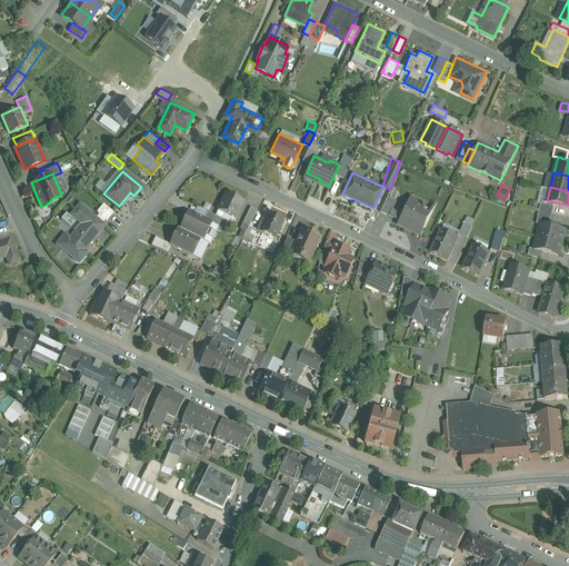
[(243,199),(227,191),(218,209),(236,217),(243,199)]
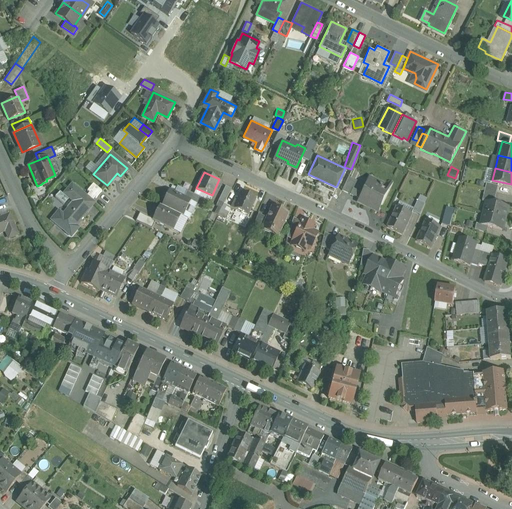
[(348,175),(342,188),(350,192),(356,179),(348,175)]
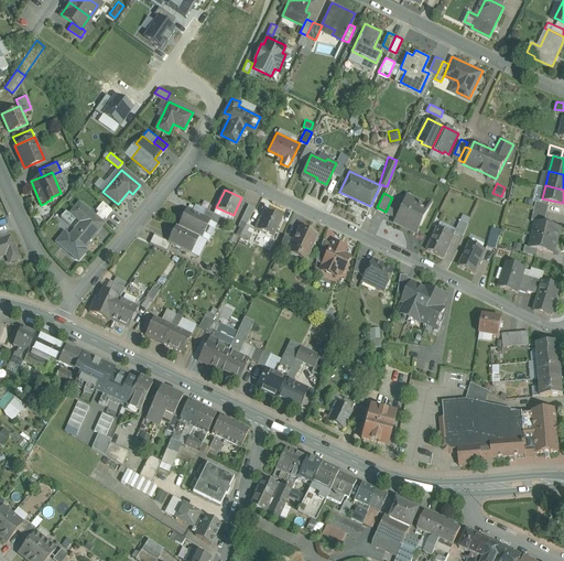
[(420,204),(405,196),(396,218),(404,223),(405,222),(419,228),(427,209),(422,207),(423,205),(422,204),(421,203),(420,204)]
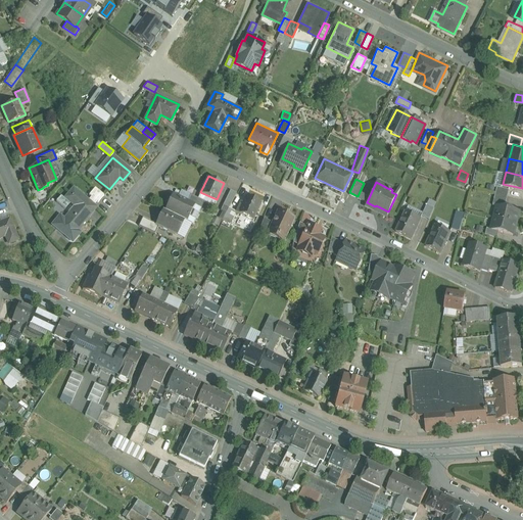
[(95,185),(89,192),(98,200),(104,193),(95,185)]
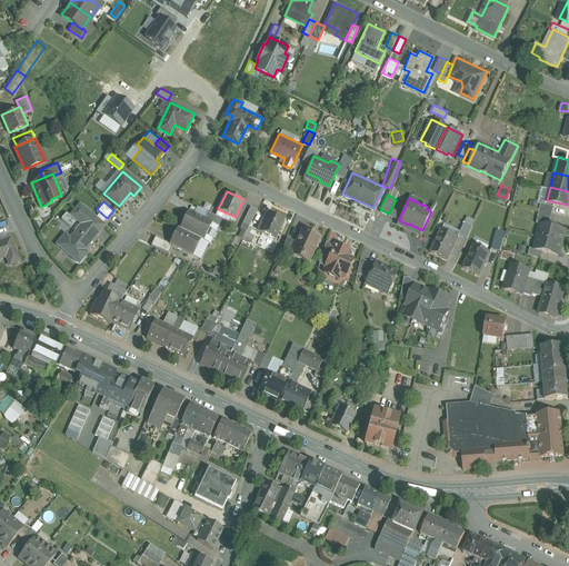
[(553,205),(541,201),(539,207),(552,210),(553,205)]
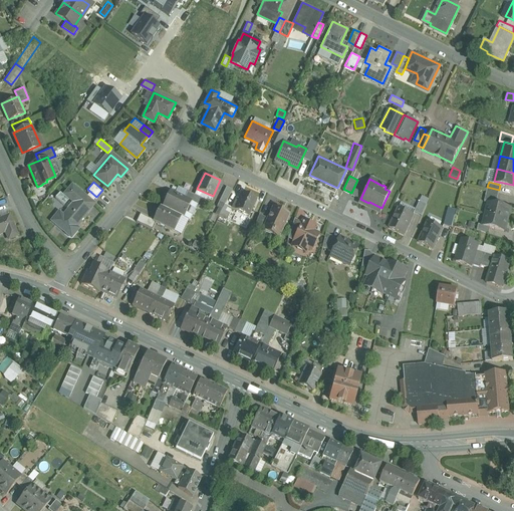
[(94,202),(72,183),(61,197),(70,205),(63,214),(59,210),(51,219),(71,236),(78,227),(75,224),(94,202)]
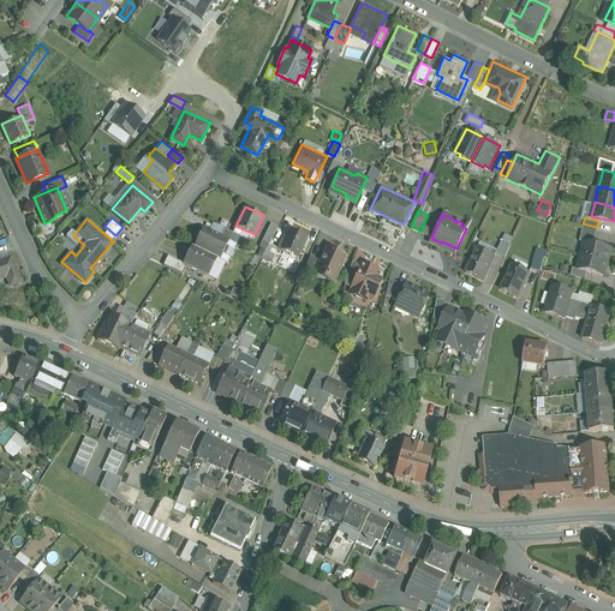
[(270,221),(262,238),(269,241),(278,225),(270,221)]
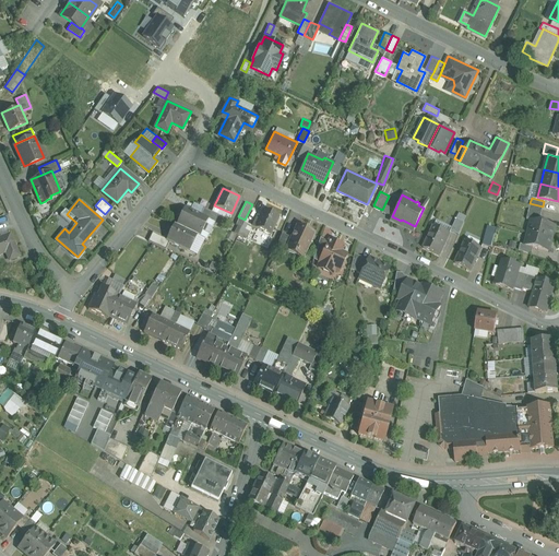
[(543,206),(530,203),(528,210),(540,213),(543,206)]
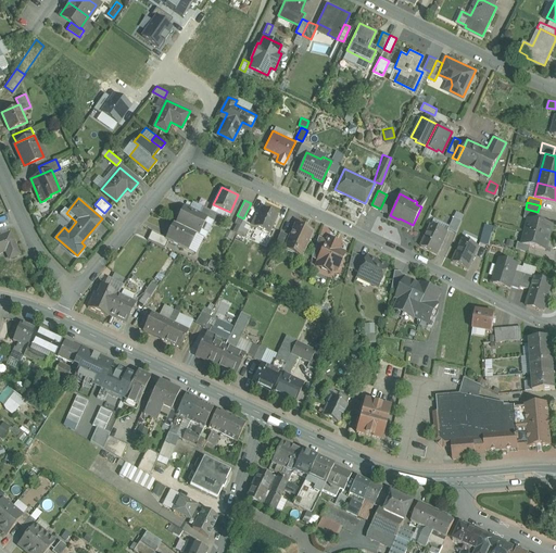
[(207,215),(184,204),(175,222),(194,230),(193,230),(199,233),(207,215)]
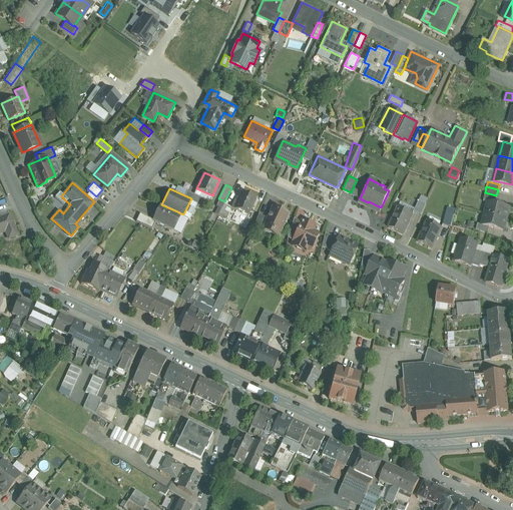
[(241,189),(238,196),(236,195),(230,206),(247,214),(257,196),(241,189)]
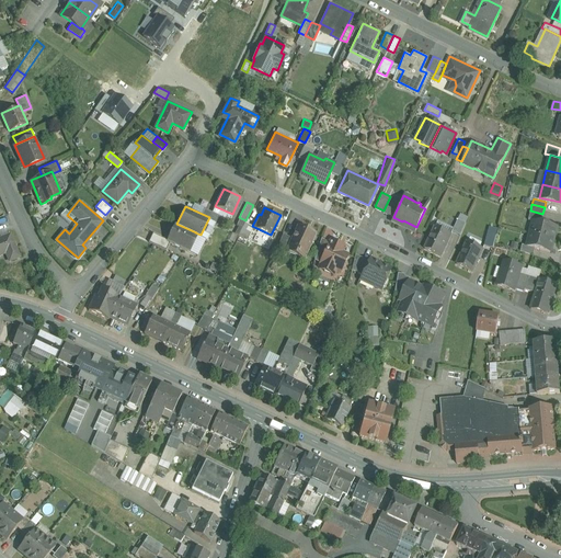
[(542,214),(530,211),(528,217),(534,219),(534,218),(541,220),(542,214)]
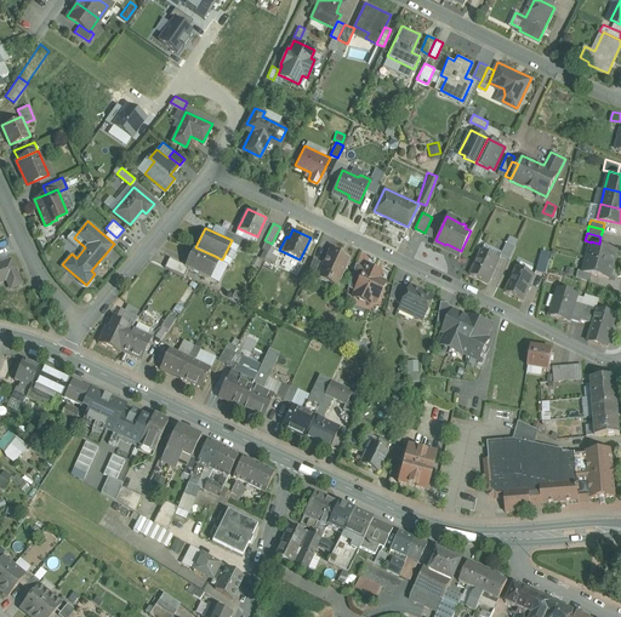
[(516,245),(507,240),(501,253),(510,258),(516,245)]
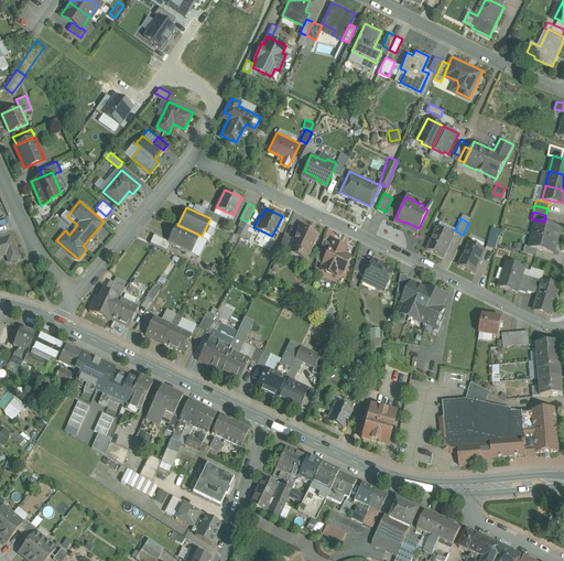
[(544,222),(537,219),(537,220),(533,233),(556,238),(560,226),(544,222)]
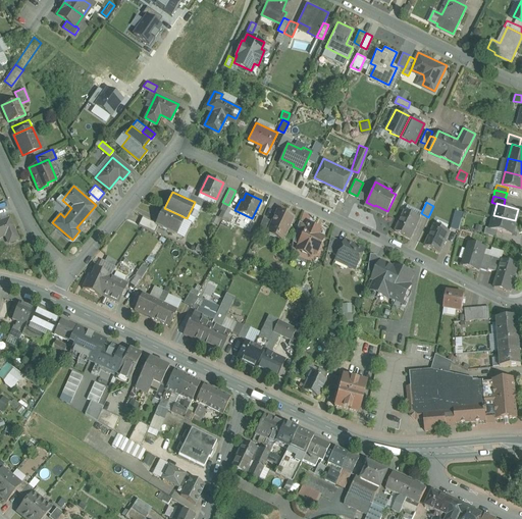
[(228,205),(221,217),(227,220),(235,208),(228,205)]
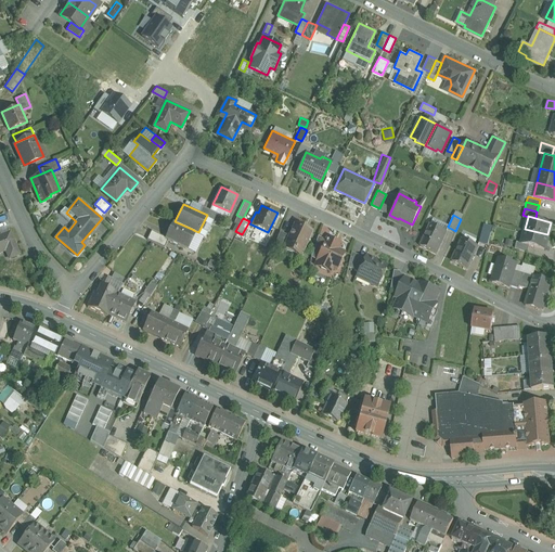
[(175,221),(172,220),(166,235),(165,236),(168,238),(185,246),(193,230),(194,230),(175,221)]
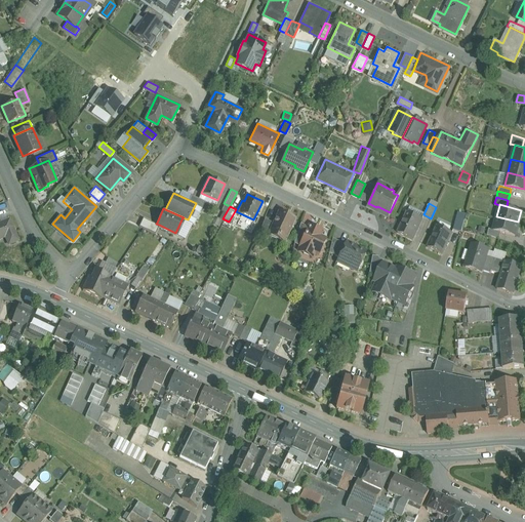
[(295,216),(279,209),(274,221),(268,233),(284,241),(295,216)]
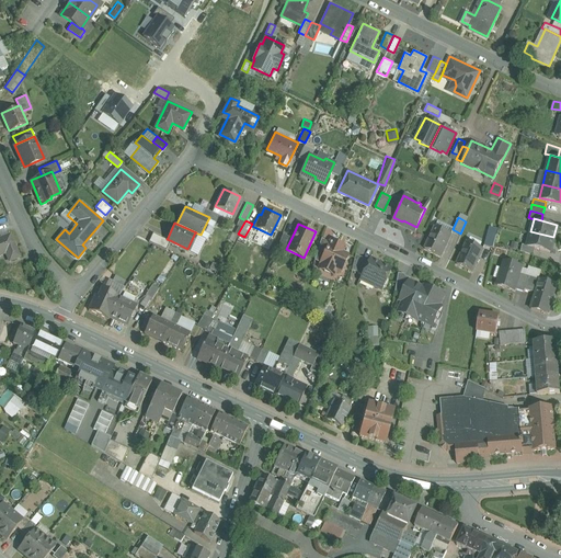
[(451,232),(435,225),(425,247),(442,254),(451,232)]
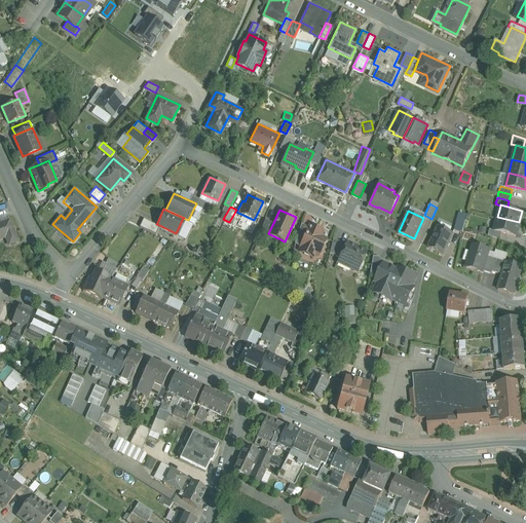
[(465,218),(457,216),(454,228),(462,230),(465,218)]
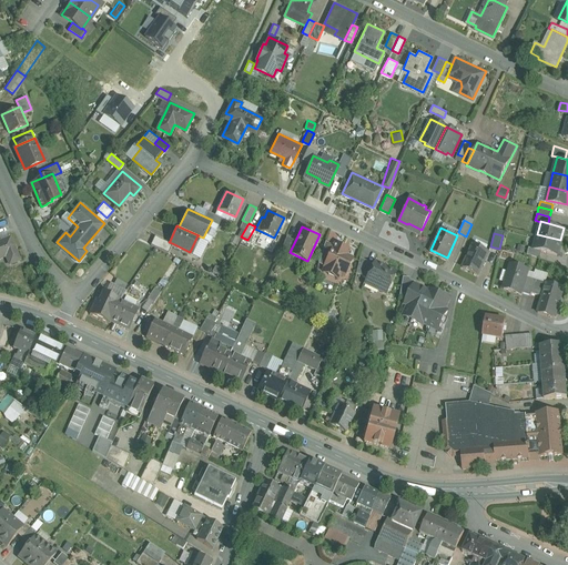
[(170,241),(154,234),(151,243),(168,251),(172,243),(169,242),(170,241)]
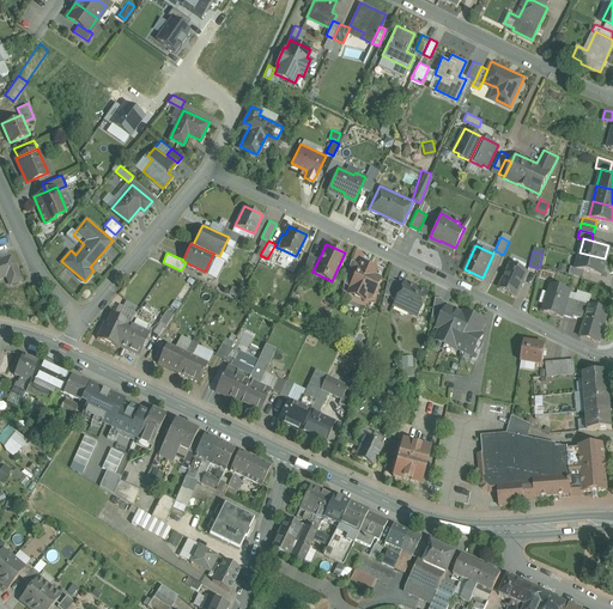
[(320,257),(309,253),(302,269),(310,273),(310,272),(313,272),(320,257)]
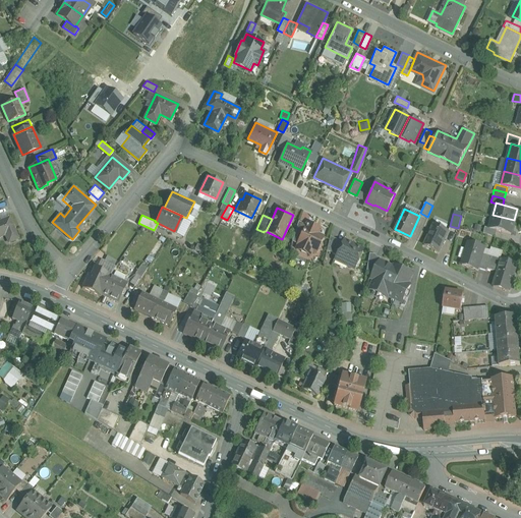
[(514,220),(493,215),(489,226),(497,228),(511,232),(514,220)]
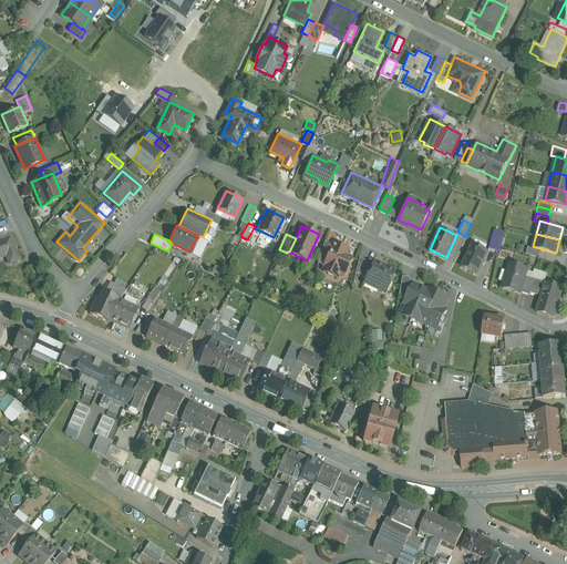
[(0,239),(0,256),(7,254),(10,262),(19,258),(10,236),(0,239)]
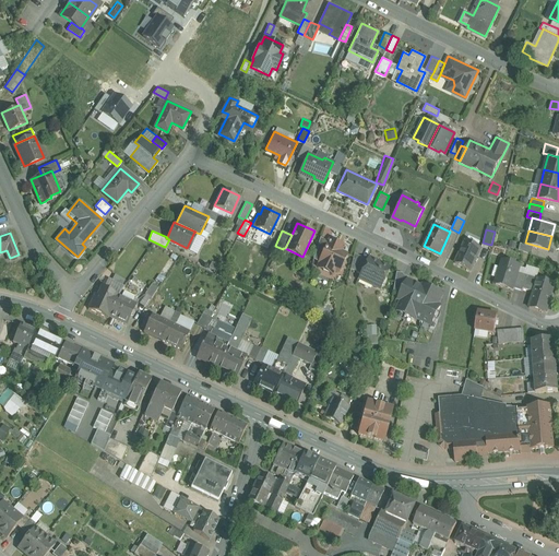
[(329,240),(320,236),(313,255),(320,258),(329,240)]
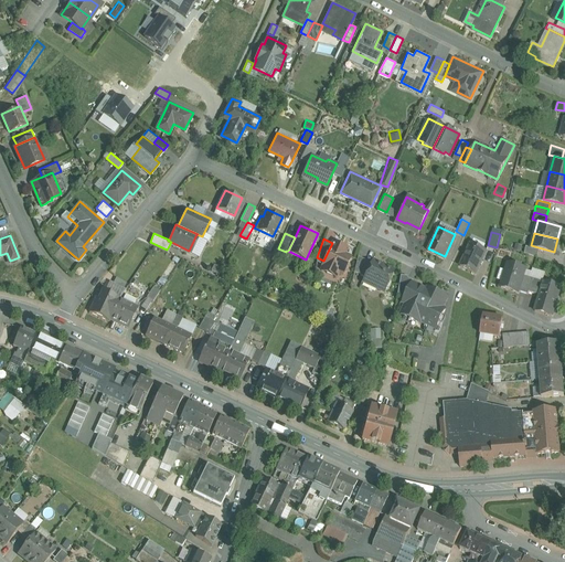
[(347,246),(333,241),(332,243),(323,261),(322,263),(323,263),(321,268),(336,275),(338,271),(342,272),(345,271),(348,267),(345,264),(350,255),(343,252),(347,246)]
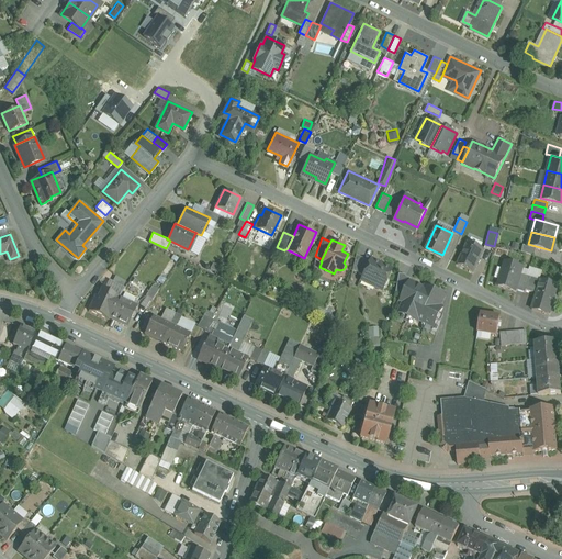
[(484,247),(468,241),(458,263),(474,270),(484,247)]
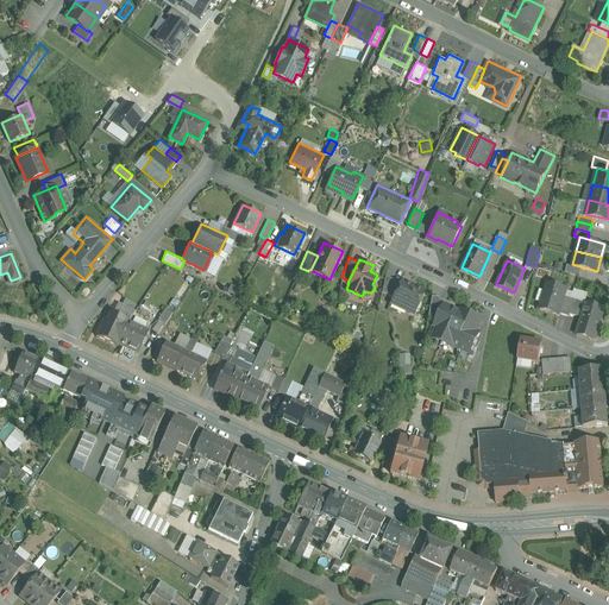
[(581,266),(572,264),(566,263),(565,270),(578,275),(581,266)]
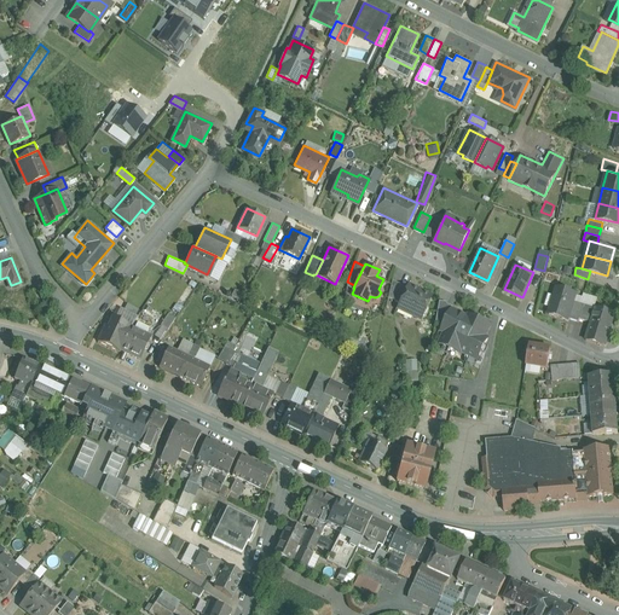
[(408,285),(392,278),(388,295),(400,301),(408,285)]
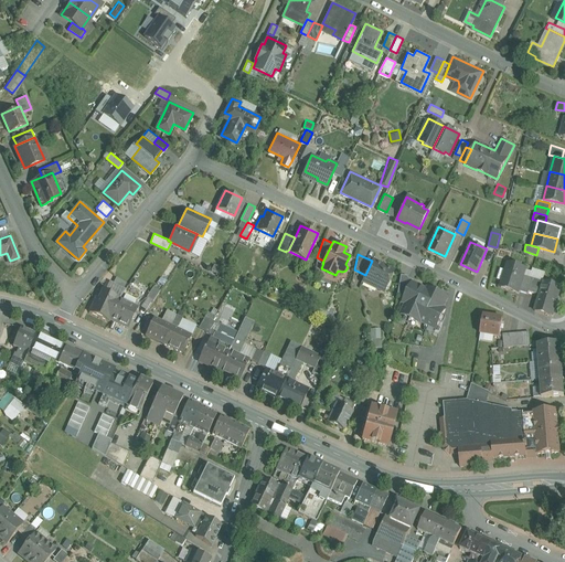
[(385,263),(383,262),(381,263),(373,258),(372,261),(365,275),(363,279),(384,289),(385,287),(388,285),(391,282),(390,278),(394,268),(385,265),(385,263)]
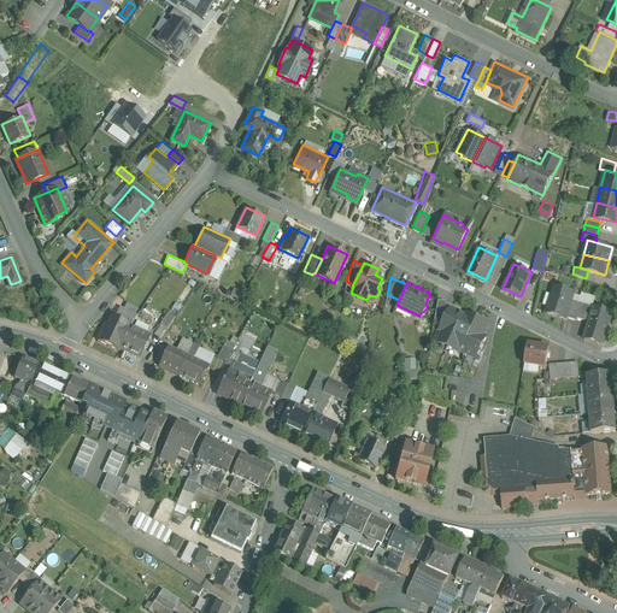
[(573,292),(554,286),(547,311),(565,316),(571,299),(573,292)]
